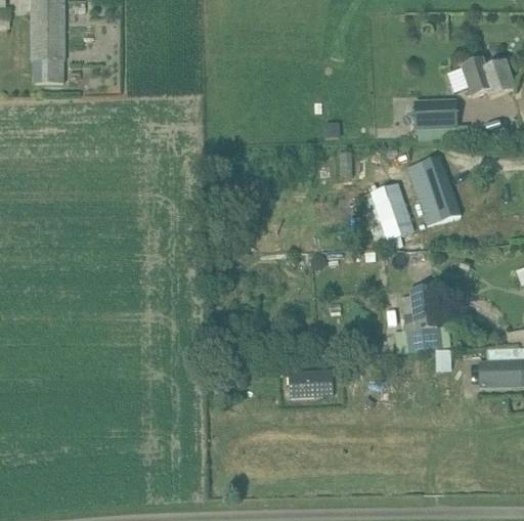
[(31,0),(31,18),(32,61),(33,61),(64,61),(63,0),(31,0)]
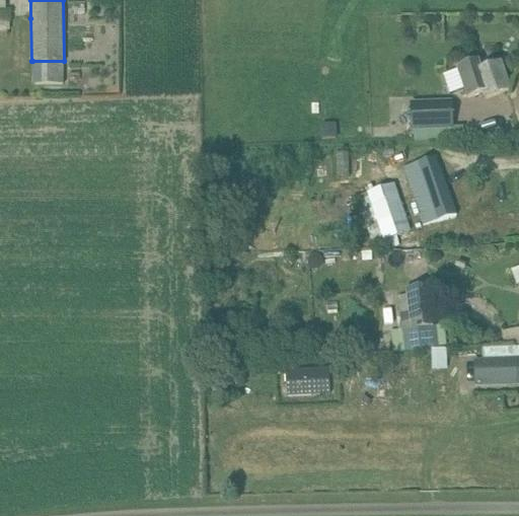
[(457,66),(462,79),(466,92),(482,87),(486,96),(508,88),(499,62),(480,68),(477,60),(457,66)]
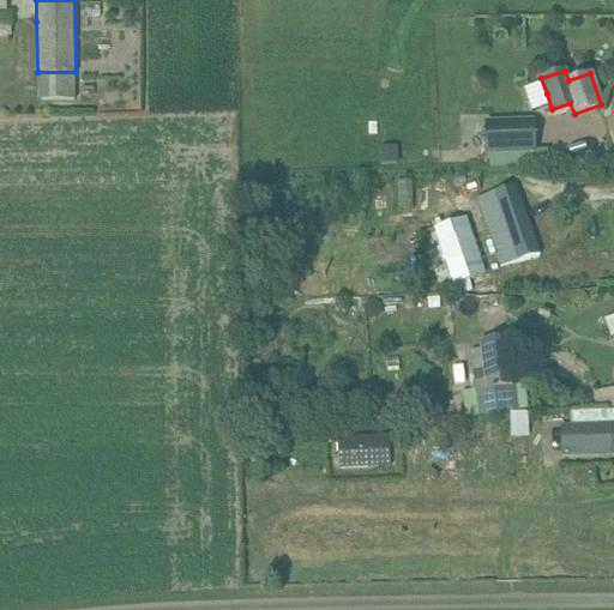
[(535,150),(534,119),(483,121),(485,151),(498,151),(499,164),(525,163),(524,150),(535,150)]
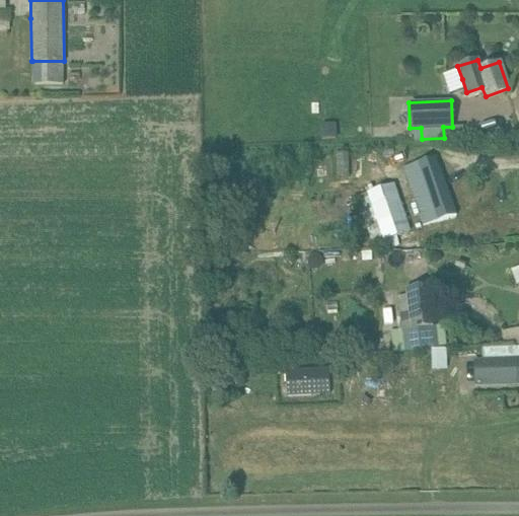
[(432,155),(413,162),(404,165),(423,223),(453,210),(432,155)]
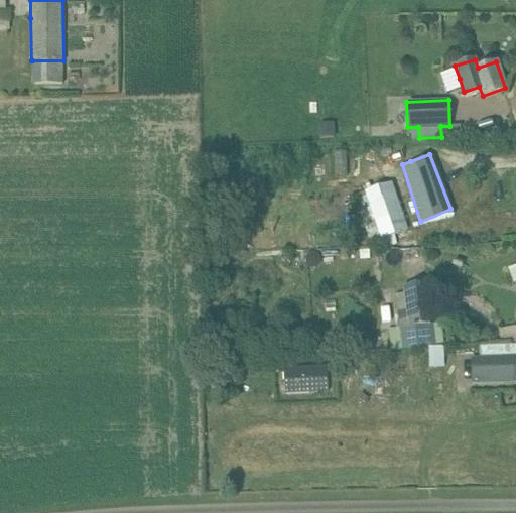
[(391,181),(355,195),(371,240),(371,241),(375,240),(392,234),(407,228),(407,227),(391,181)]
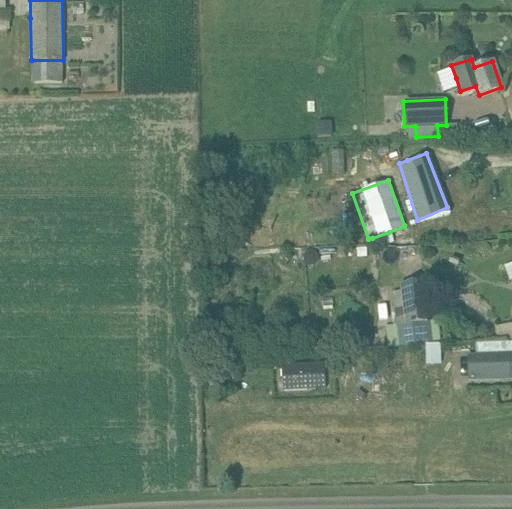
[(401,289),(392,290),(394,304),(396,323),(399,343),(408,342),(431,339),(428,320),(423,280),(401,283),(401,289)]
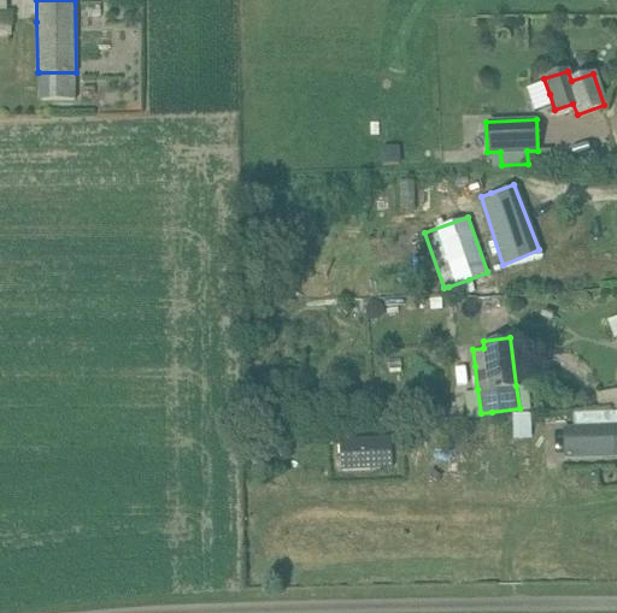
[(616,387),(595,390),(599,406),(616,402),(616,387)]
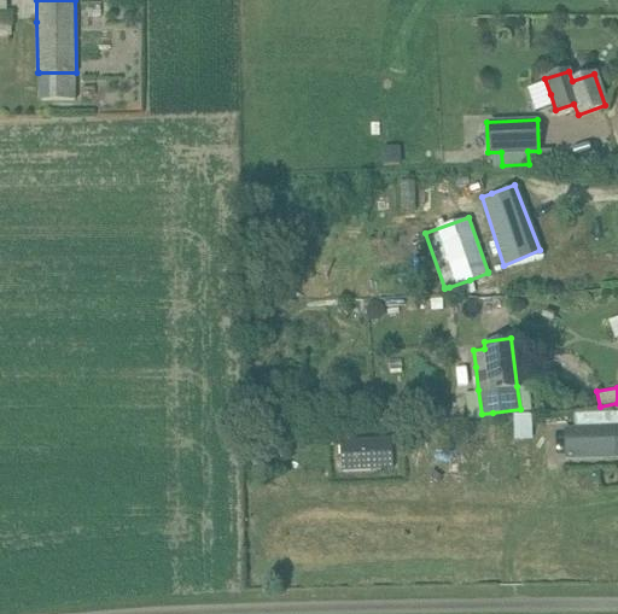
[(617,410),(601,411),(573,411),(573,425),(617,422),(617,410)]
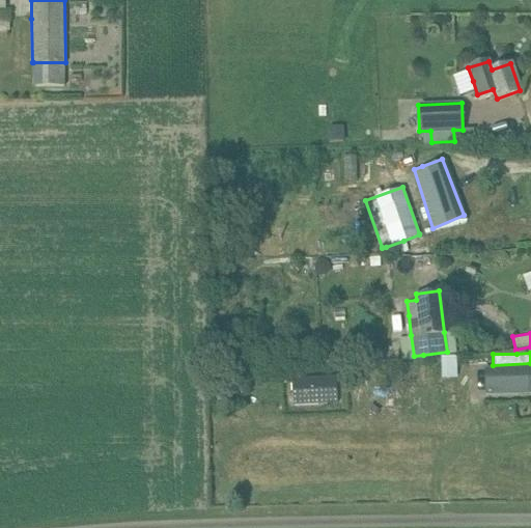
[(456,376),(456,354),(441,354),(441,376),(456,376)]
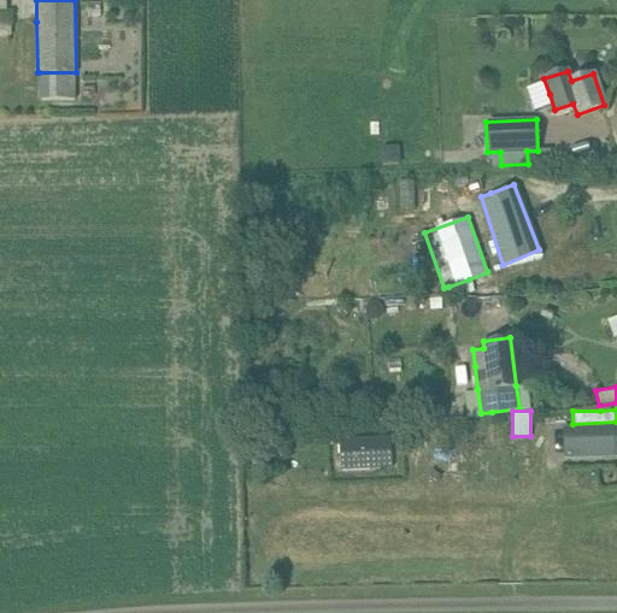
[(613,423),(563,425),(564,438),(564,457),(576,455),(615,454),(613,423)]
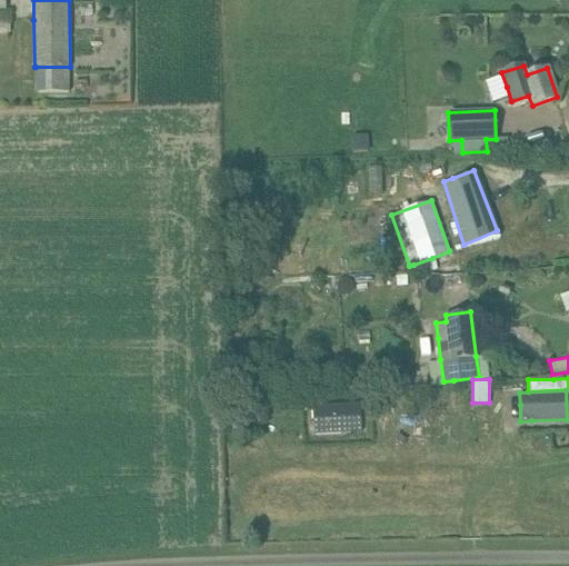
[(313,404),(315,433),(341,432),(340,403),(313,404)]
